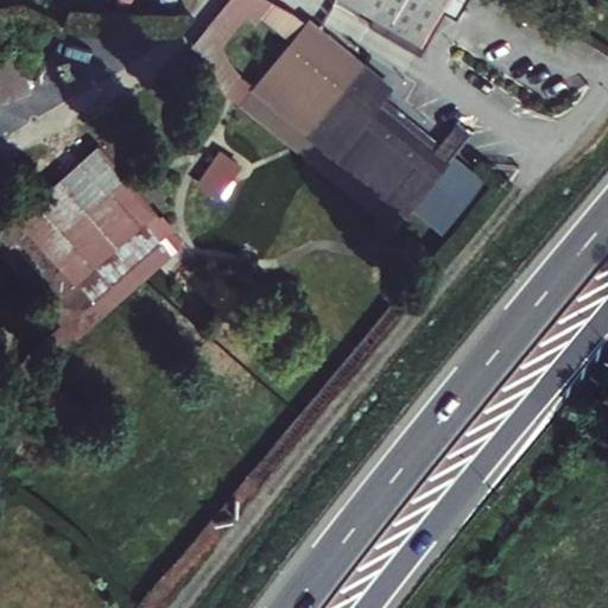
[(353,0),(422,39),(441,10),(455,18),(466,0),(353,0)]
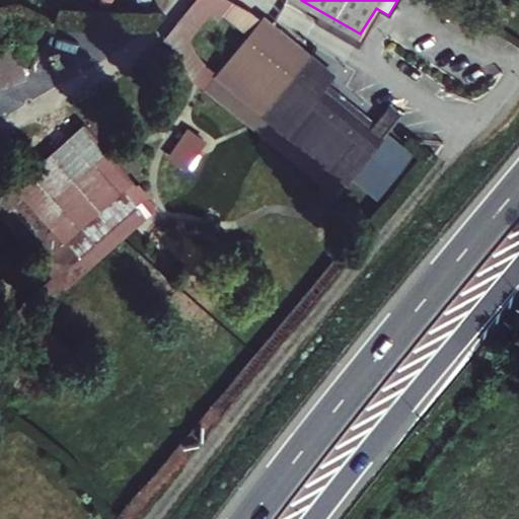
[(273,25),(263,19),(206,86),(339,196),(354,177),(379,198),(412,156),(386,135),(393,125),(378,113),(370,123),(326,86),(336,75),(273,25)]
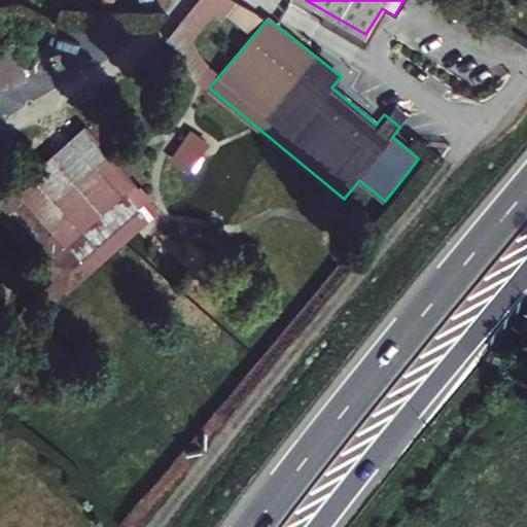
[(0,59),(0,99),(30,100),(32,60),(0,59)]
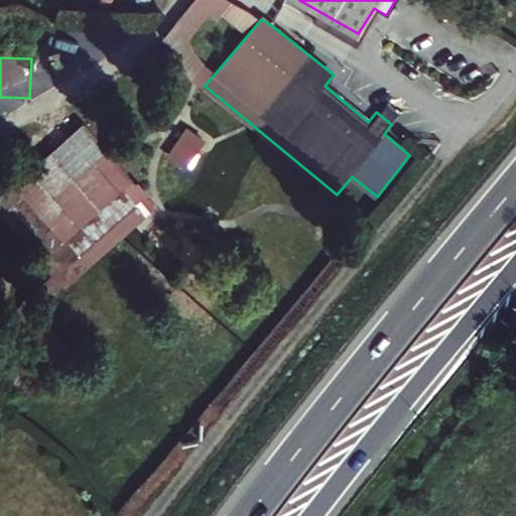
[(376,112),(391,124),(399,113),(384,102),(376,112)]
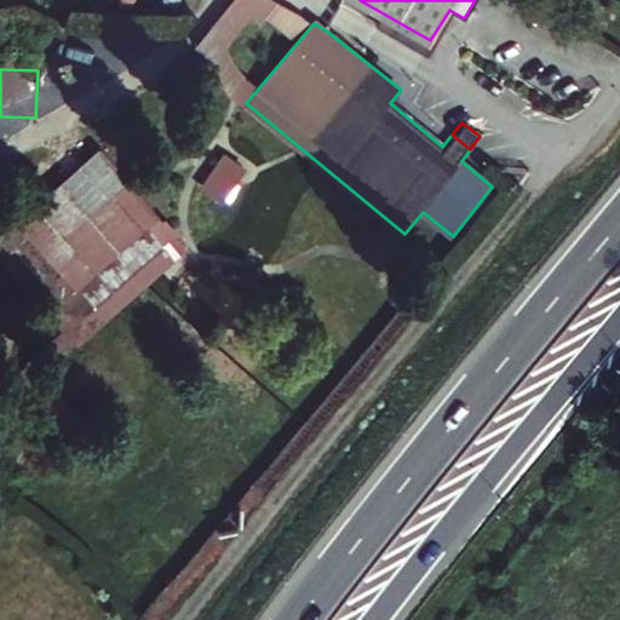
[(244,167),(227,156),(202,188),(222,200),(244,167)]
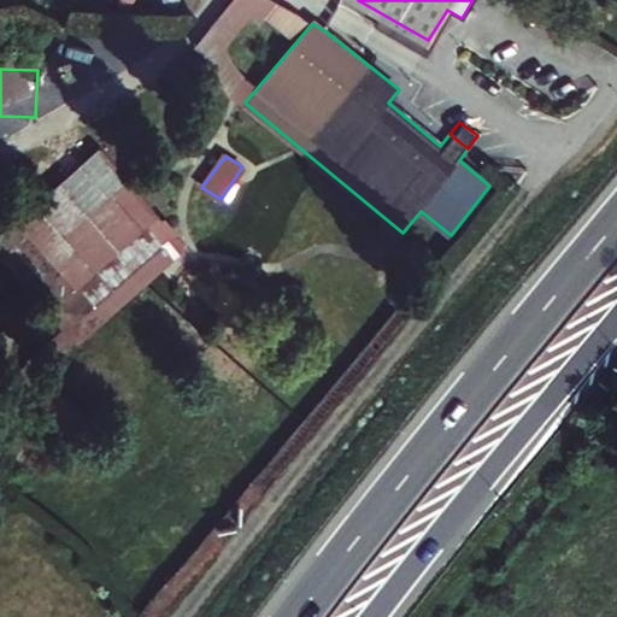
[(159,215),(131,183),(68,236),(97,270),(78,286),(29,227),(9,242),(65,309),(87,311),(165,244),(148,223),(159,215)]
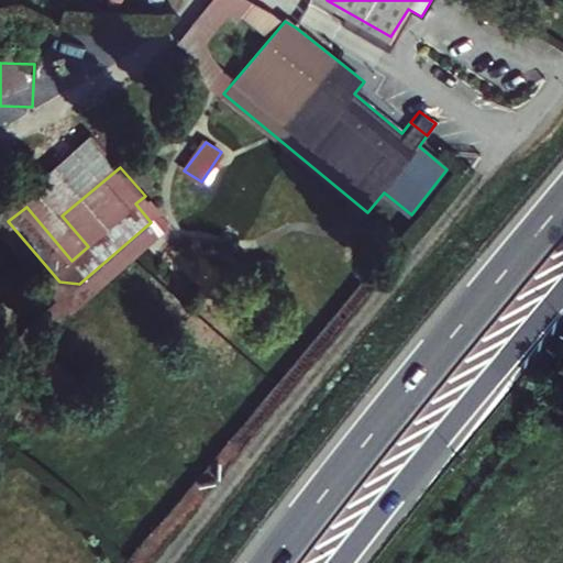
[(169,224),(145,196),(135,203),(151,222),(79,284),(59,282),(8,221),(0,212),(0,230),(25,258),(2,279),(22,301),(28,296),(20,287),(36,274),(69,311),(169,224)]
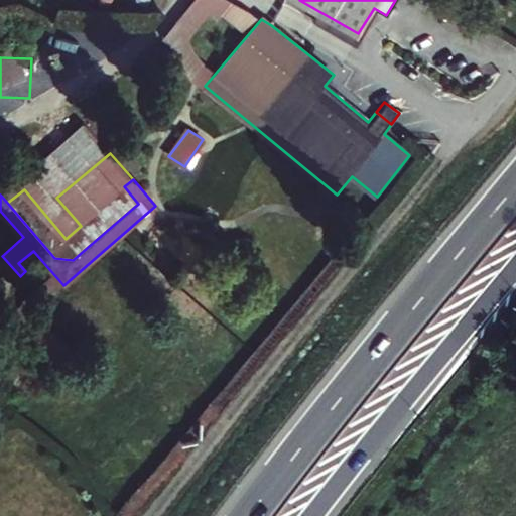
[(31,331),(24,339),(29,343),(36,336),(31,331)]
